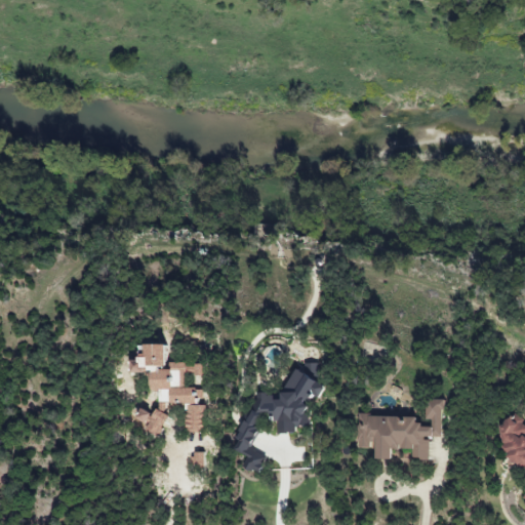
[(203,389),(185,389),(186,374),(203,374),(203,363),(173,363),(173,368),(164,368),(165,342),(144,342),(144,357),(138,356),(138,367),(149,367),(149,392),(158,392),(158,403),(185,403),(185,431),(203,431),(203,389)]
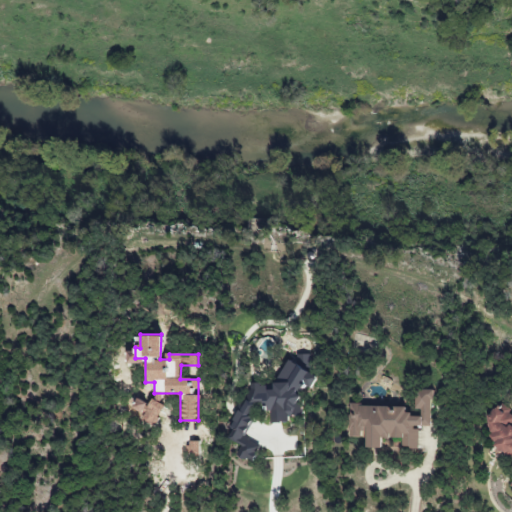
[(271,388),(264,385),(251,382),(247,401),(242,400),(228,427),(232,429),(228,438),(239,444),(237,455),(242,457),(251,459),(259,445),(242,436),(248,425),(253,400),(263,403),(262,409),(271,413),(269,419),(286,423),(290,415),(297,416),(303,405),(295,401),(297,390),(301,383),(310,387),(316,375),(287,360),(271,388)]
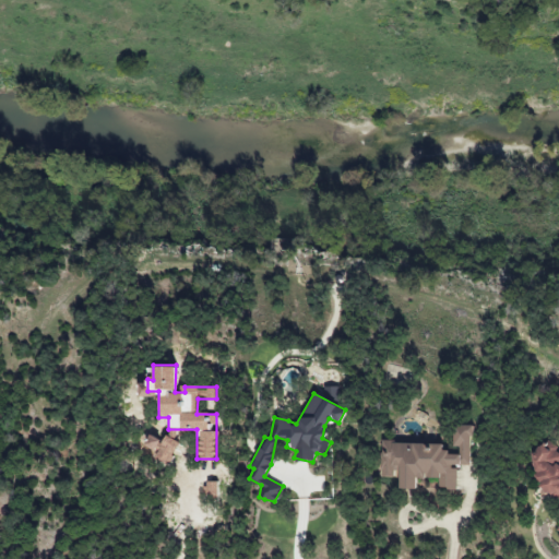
[(381,442),(381,475),(399,476),(399,488),(416,488),(416,477),(438,477),(438,488),(456,488),(456,465),(471,465),(471,425),(453,425),(453,451),(442,451),(442,442),(381,442)]
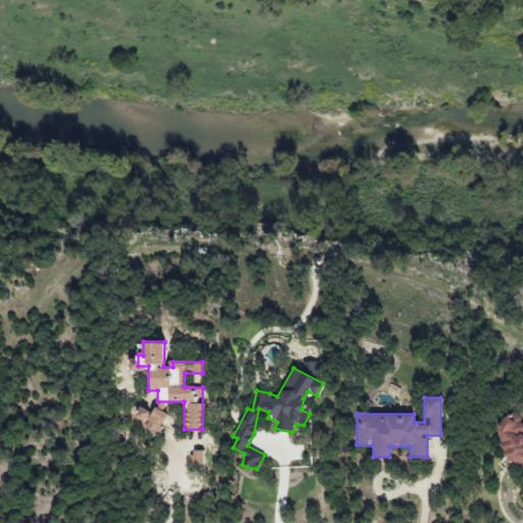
[(167,414),(153,407),(149,415),(139,410),(133,421),(157,433),(167,414)]
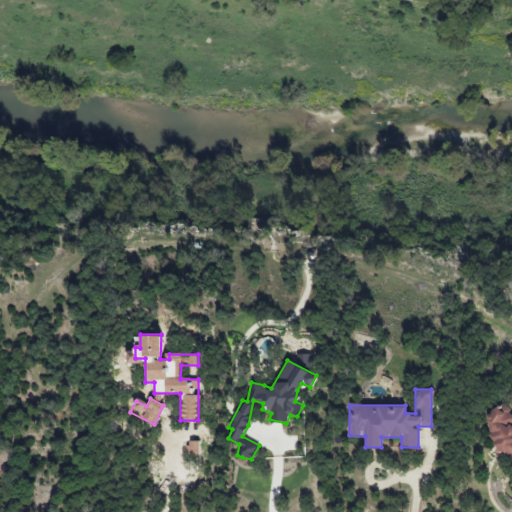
[(511,456),(511,480),(508,488),(511,490),(511,412),(506,409),(504,412),(495,407),(482,430),(497,438),(492,445),(511,456)]
